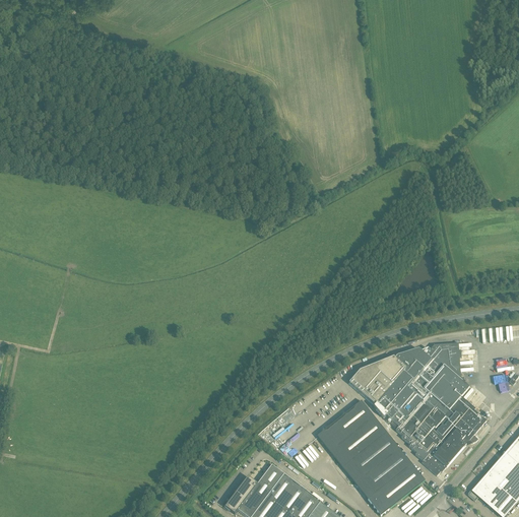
[(512,325),(504,325),(505,334),(507,334),(507,337),(502,338),(502,342),(513,341),(512,325)]
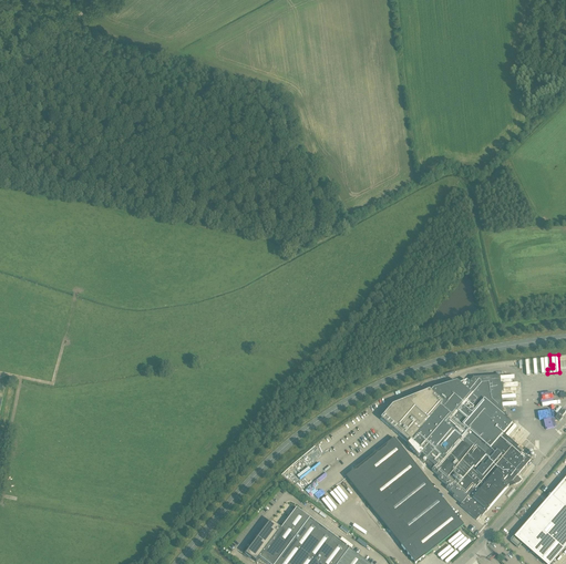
[(515,445),(516,444),(502,432),(511,421),(504,414),(503,410),(502,410),(498,372),(472,375),(467,380),(465,378),(459,381),(455,379),(432,387),(430,389),(429,388),(391,402),(380,416),(409,440),(407,442),(418,454),(420,452),(425,457),(434,463),(431,468),(439,474),(436,475),(446,483),(445,485),(453,492),(452,494),(461,501),(459,503),(475,518),(480,512),(481,513),(485,509),(486,509),(507,483),(502,479),(504,478),(506,480),(510,480),(511,479),(514,482),(518,480),(521,478),(515,473),(530,458),(515,445)]
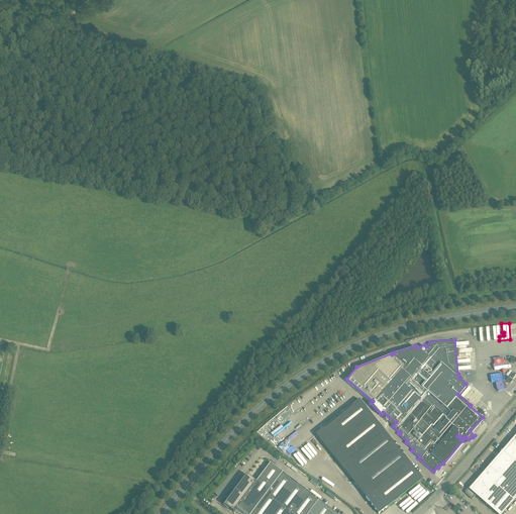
[(515,373),(511,369),(507,375),(508,375),(505,378),(509,382),(512,378),(511,378),(515,373)]
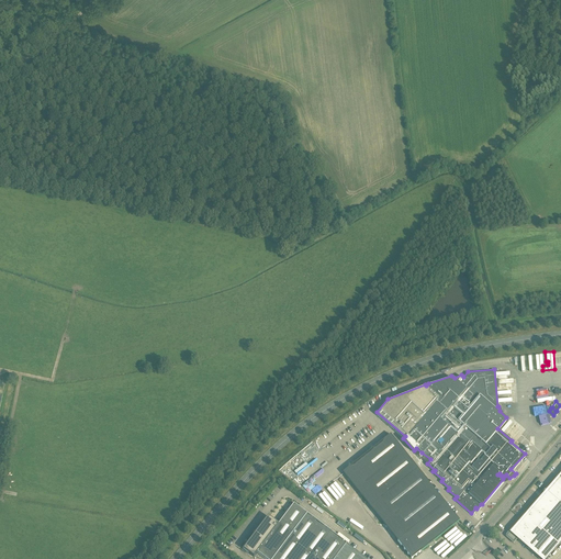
[(509,436),(518,427),(516,425),(508,434),(509,436)]
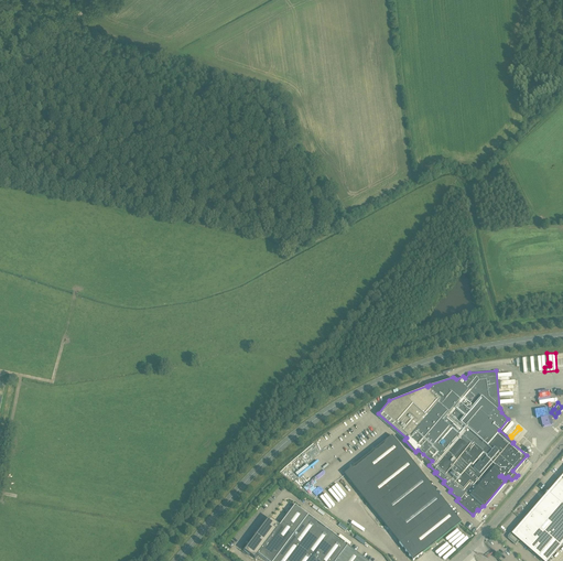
[(518,435),(530,443),(532,440),(519,432),(518,435)]
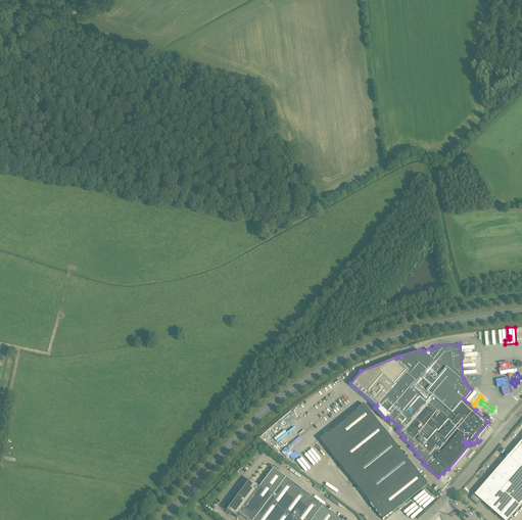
[(382,517),(426,481),(363,402),(318,436),(344,469),(351,463),(365,478),(357,485),(382,517)]
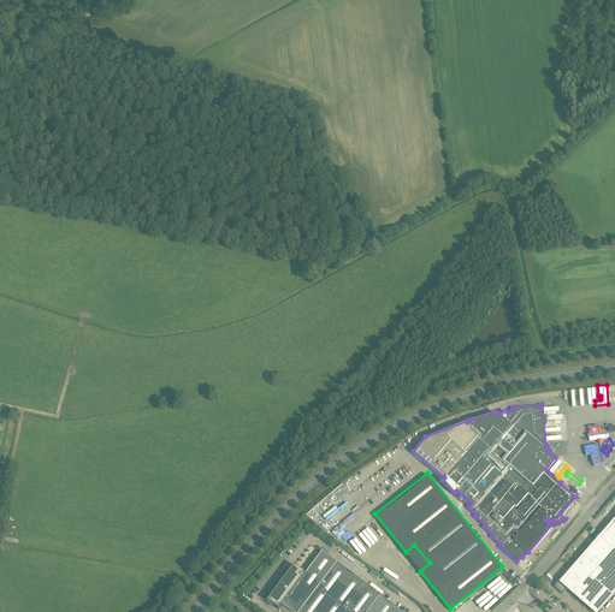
[(561,590),(566,586),(595,611),(614,588),(614,514),(571,566),(569,565),(554,582),(554,584),(561,590)]
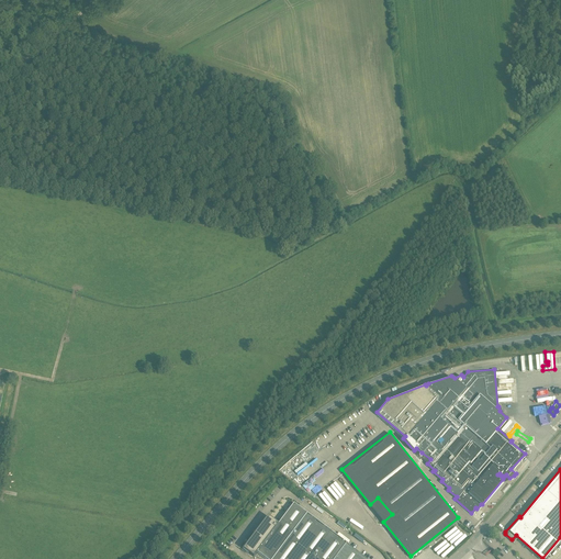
[(268,514),(243,546),(253,555),(256,549),(269,558),(369,558),(346,540),(293,501),(278,521),(268,514)]
